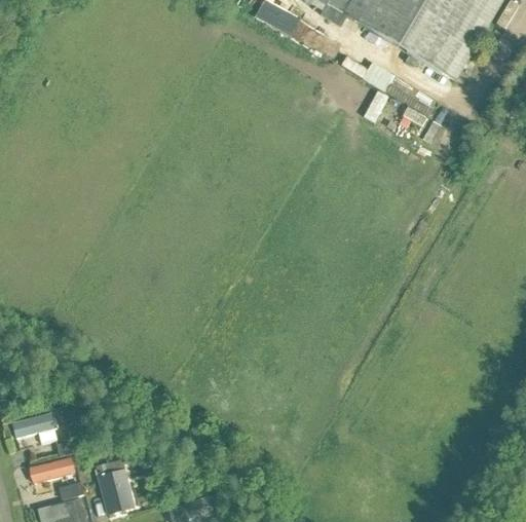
[(321,29),(273,0),(266,0),(257,13),(310,46),(321,29)]
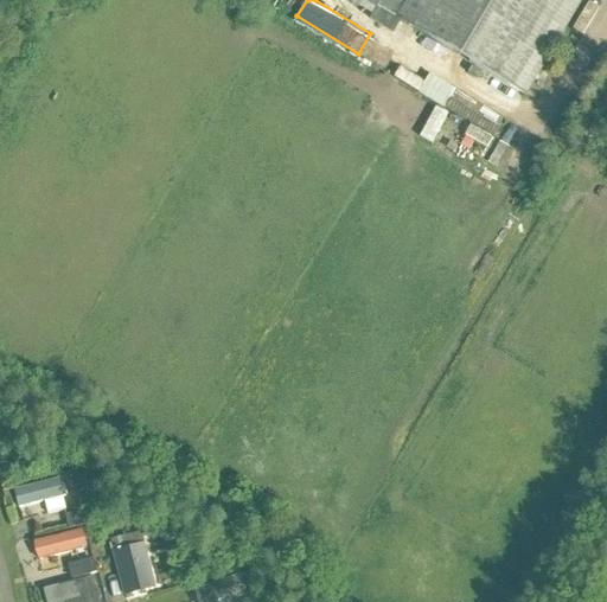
[(352,0),(371,12),(369,15),(394,31),(400,20),(523,94),(579,0),(352,0)]
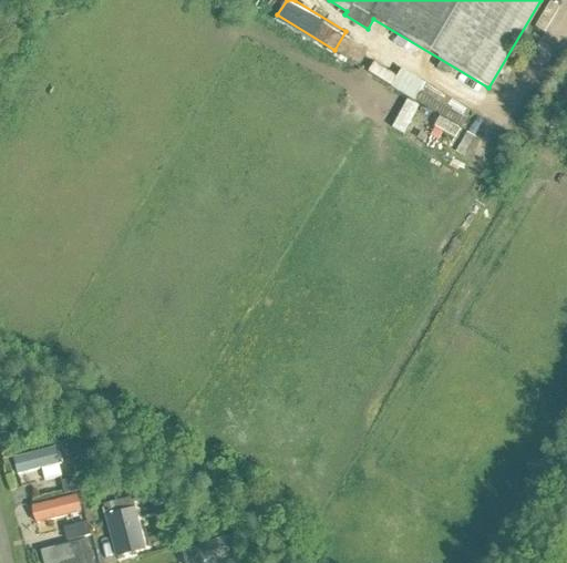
[(401,67),(390,84),(460,125),(471,109),(401,67)]
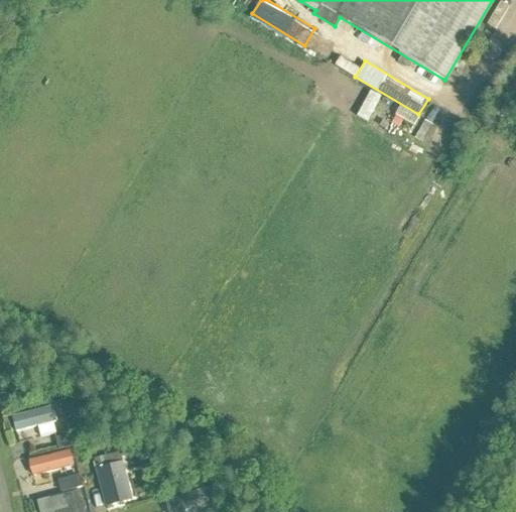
[(397,112),(330,72),(321,85),(345,98),(348,92),(361,99),(348,120),(381,139),(397,112)]
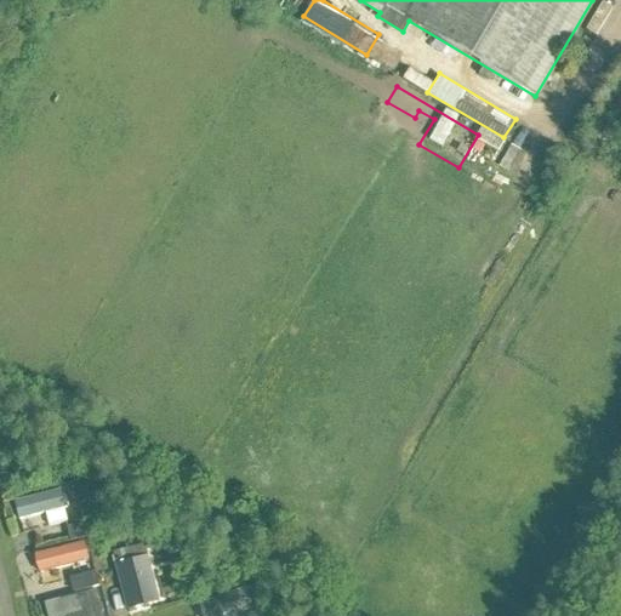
[(62,489),(13,500),(18,519),(67,507),(62,489)]
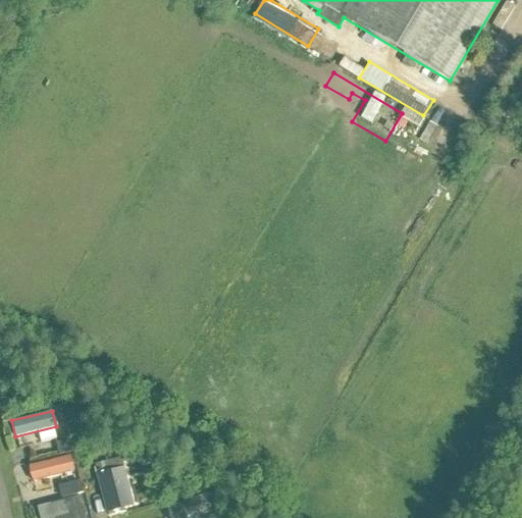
[(70,455),(29,465),(32,480),(74,470),(70,455)]
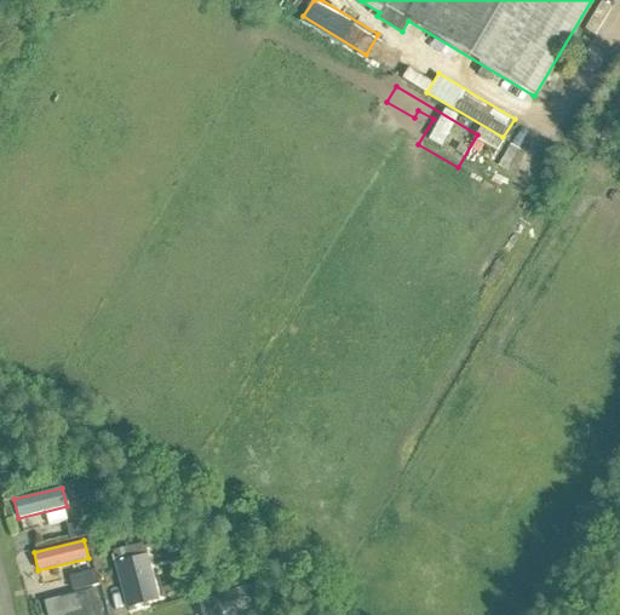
[(145,553),(114,562),(126,608),(159,599),(145,553)]
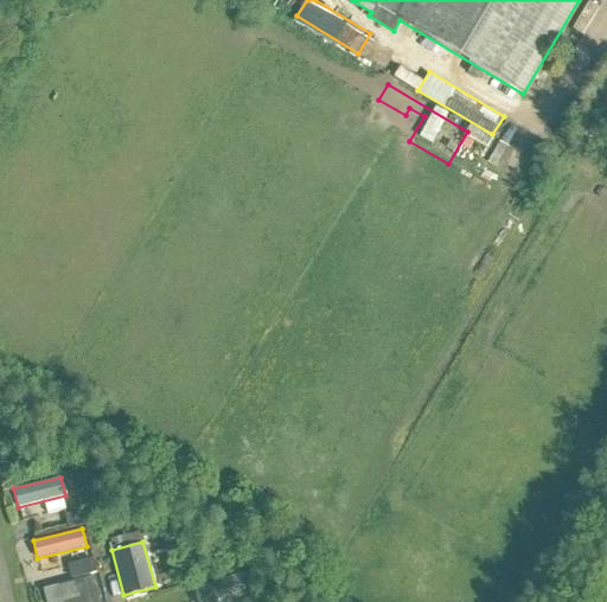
[(98,601),(93,574),(42,587),(45,601),(58,601),(63,601),(62,601),(98,601)]
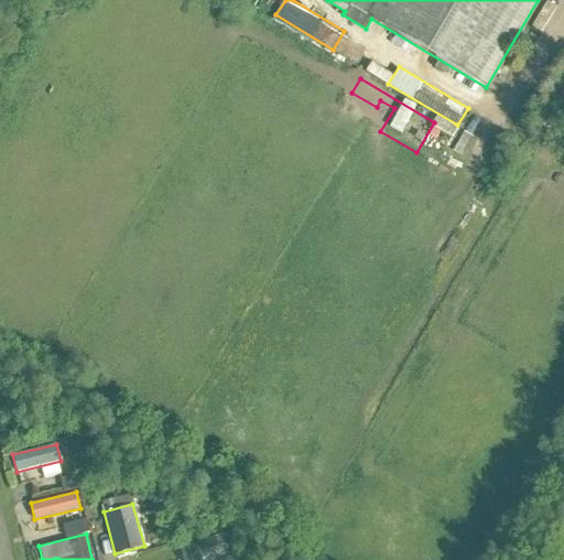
[(224,534),(180,549),(183,559),(221,559),(220,555),(229,551),(224,534)]
